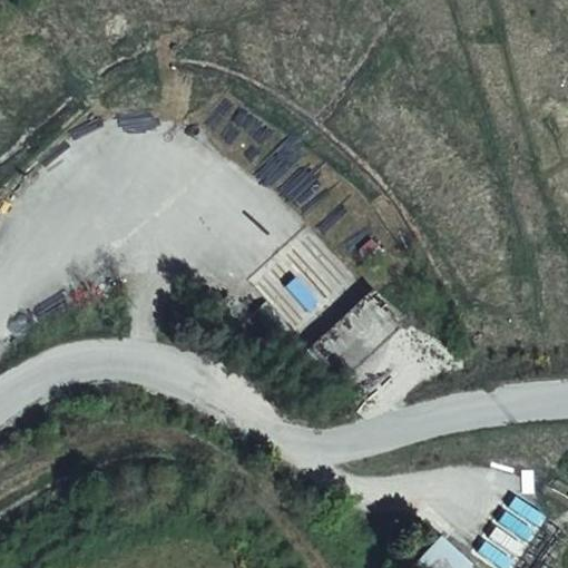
[(360,248),(371,262),(383,251),(372,237),(360,248)]
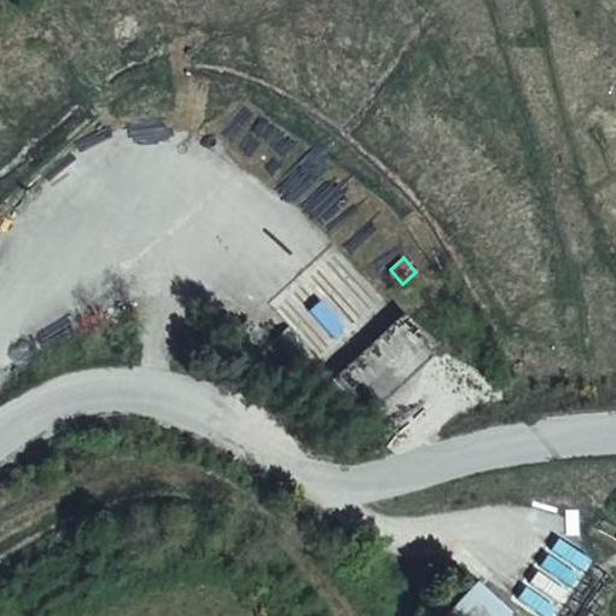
[(353,319),(379,294),(347,260),(320,284),(353,319)]
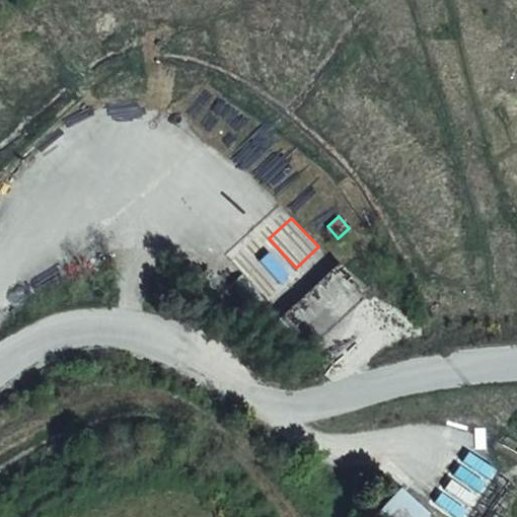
[(284,312),(309,344),(367,297),(341,266),(284,312)]
